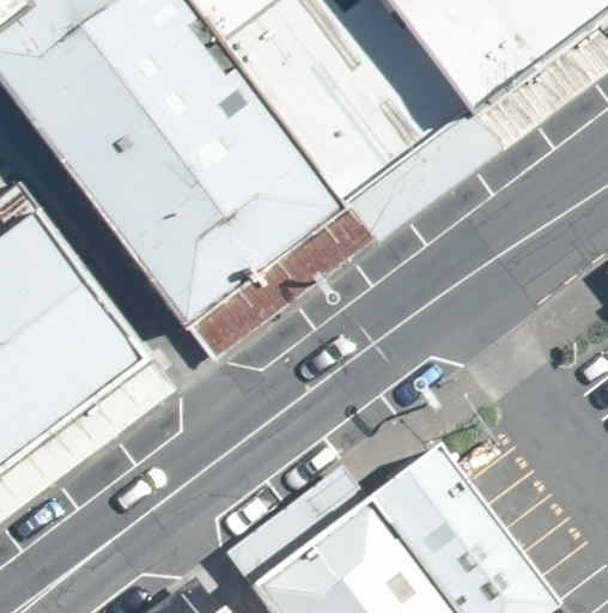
[(0,82),(210,360),(374,242),(223,40),(193,0),(0,0),(0,82)]
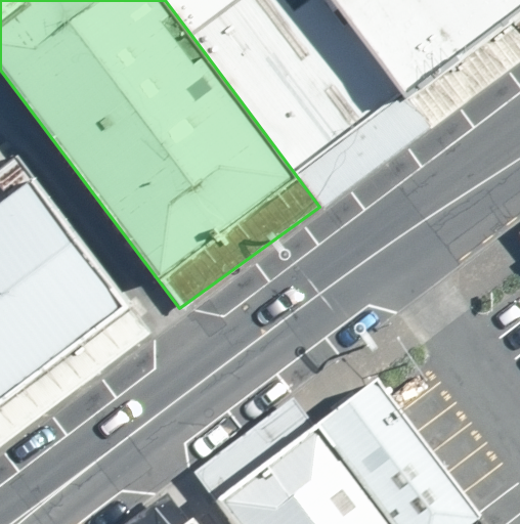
[(392,159),(437,124),(341,0),(309,0),(289,14),(276,0),(165,0),(190,34),(319,207),(392,159)]
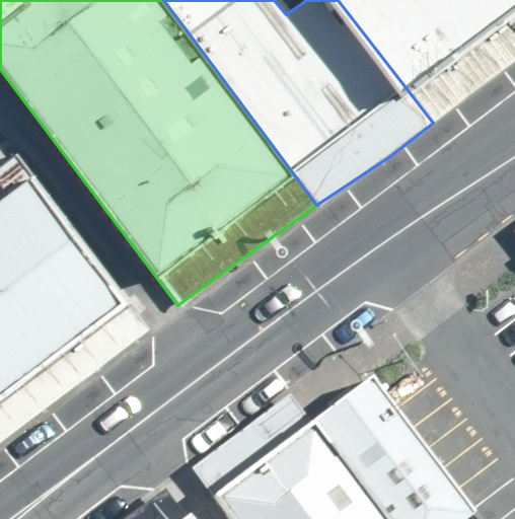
[(514,0),(338,0),(433,123),(514,60),(514,0)]
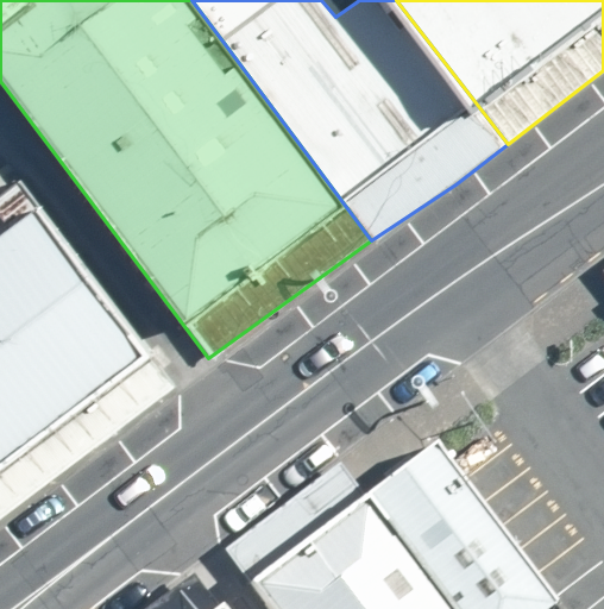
[(14,183),(0,194),(0,488),(13,506),(177,384),(36,202),(31,205),(14,183)]
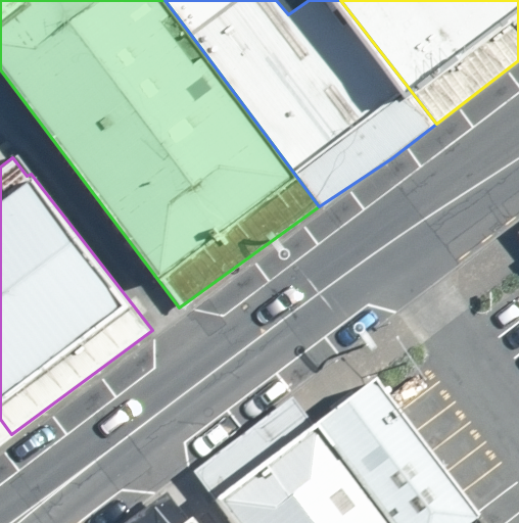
[(372,380),(313,426),(383,522),(464,522),(473,515),(372,380)]
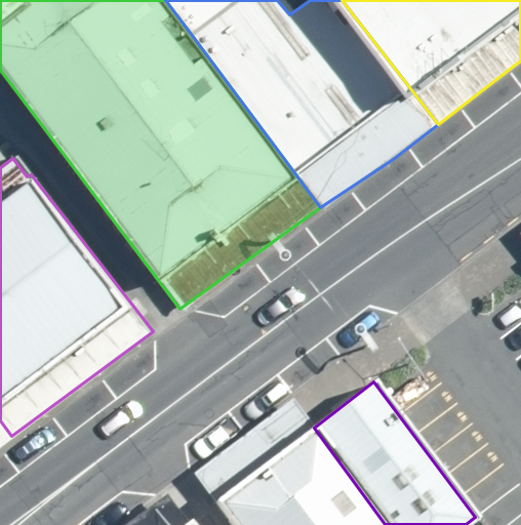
[(0,444),(11,436),(0,420),(0,444)]
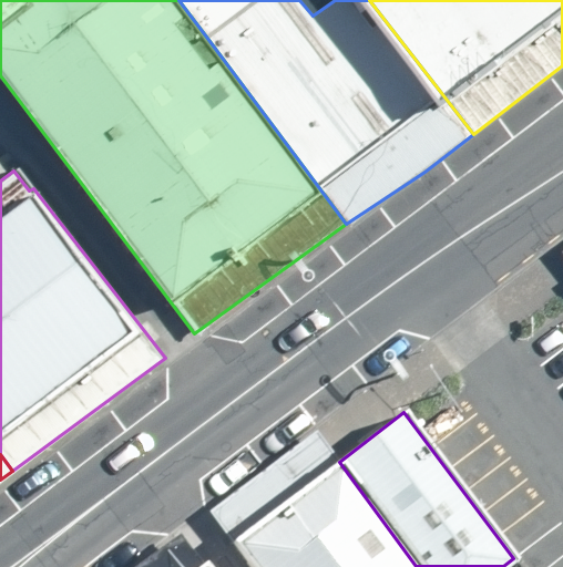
[(411,566),(385,531),(335,463),(237,535),(224,545),(241,566),(411,566)]
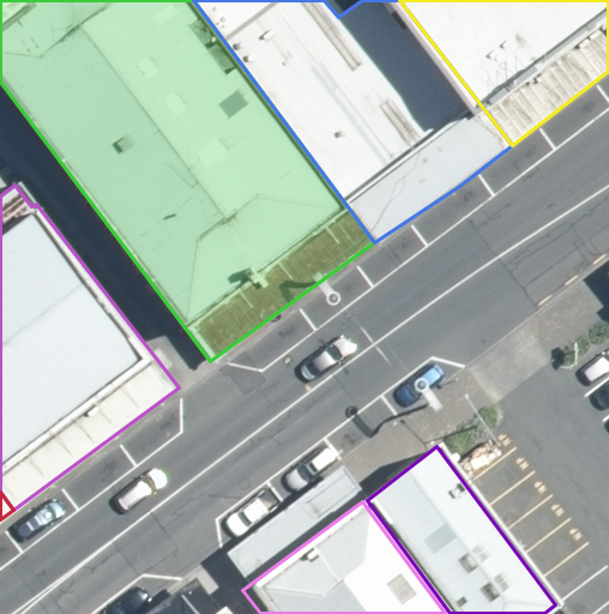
[(188,582),(144,613),(216,613),(215,612),(188,582)]
